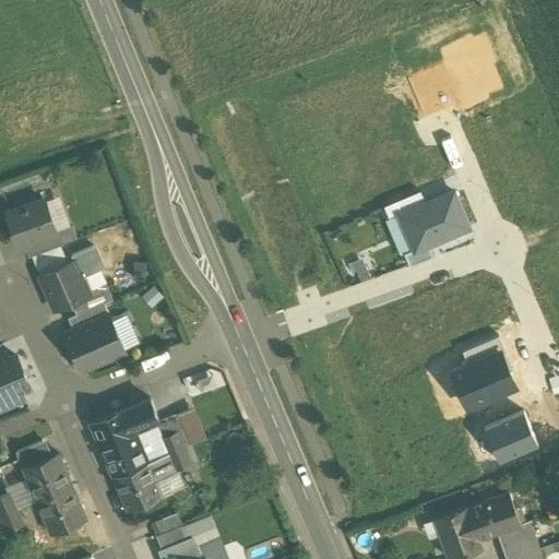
[(448,70),(461,102),(497,86),(484,56),(472,60),(448,70)]
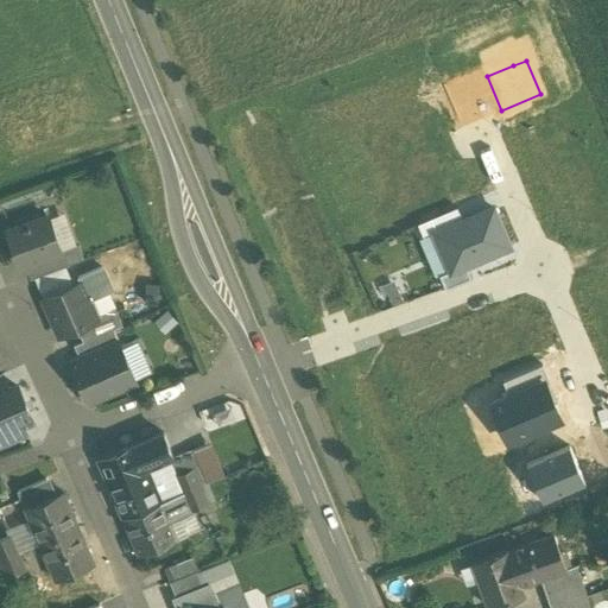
[(447,88),(456,112),(489,97),(479,74),(447,88)]
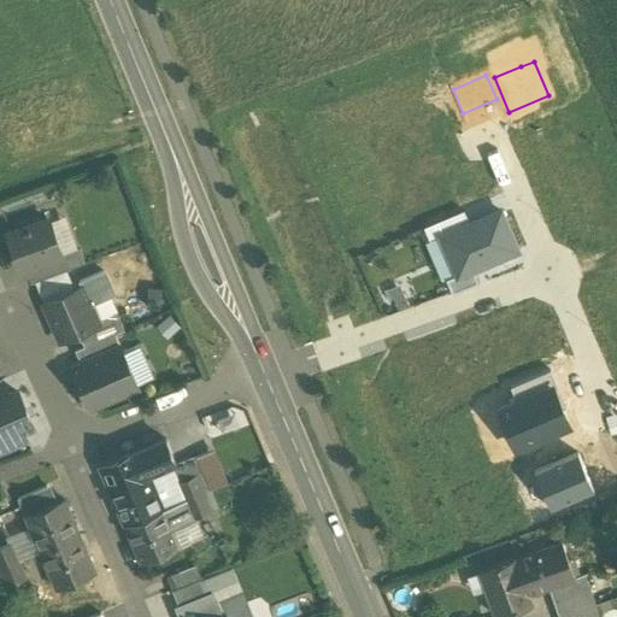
[(430,242),(441,238),(470,225),(464,212),(424,229),(430,242)]
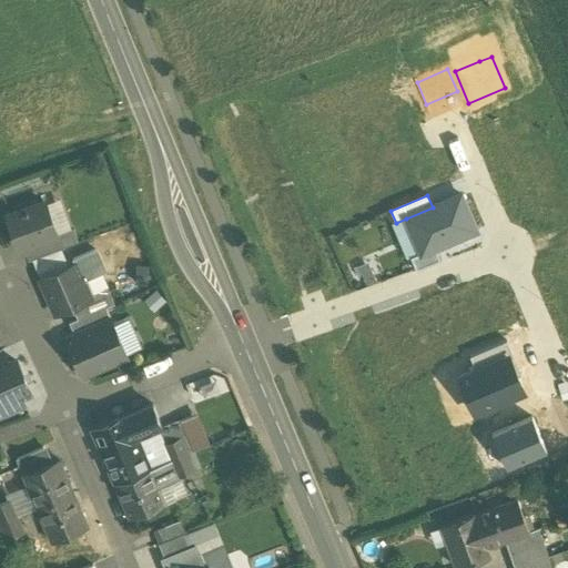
[(422,254),(422,255),(436,250),(477,232),(460,195),(433,208),(406,219),(422,254)]
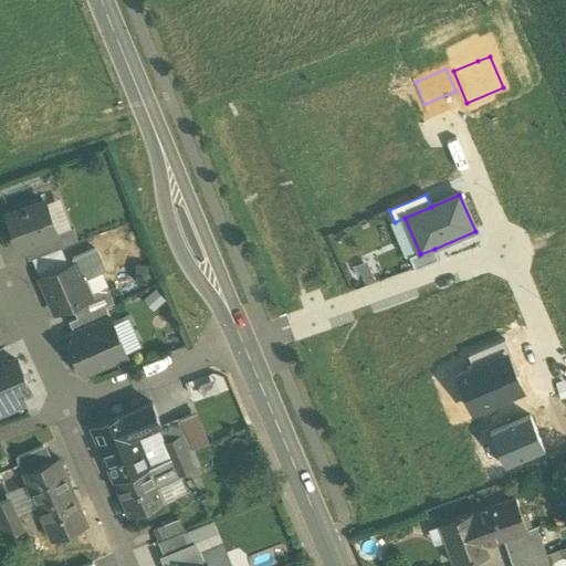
[(44,205),(8,218),(14,239),(20,238),(23,248),(28,245),(56,236),(44,205)]
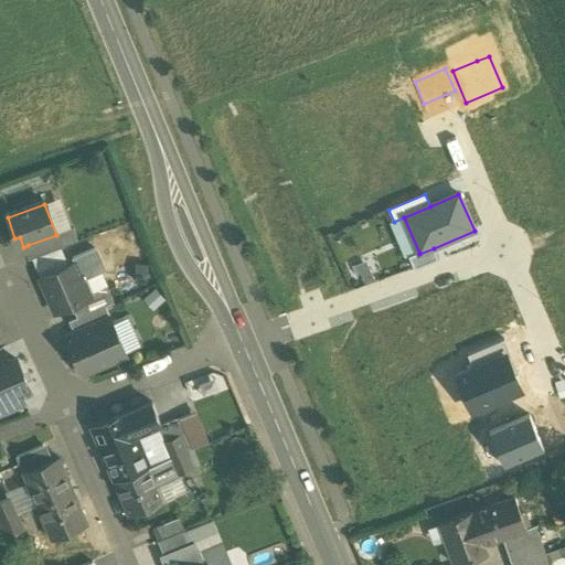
[(56,235),(28,245),(32,259),(78,244),(73,230),(56,235)]
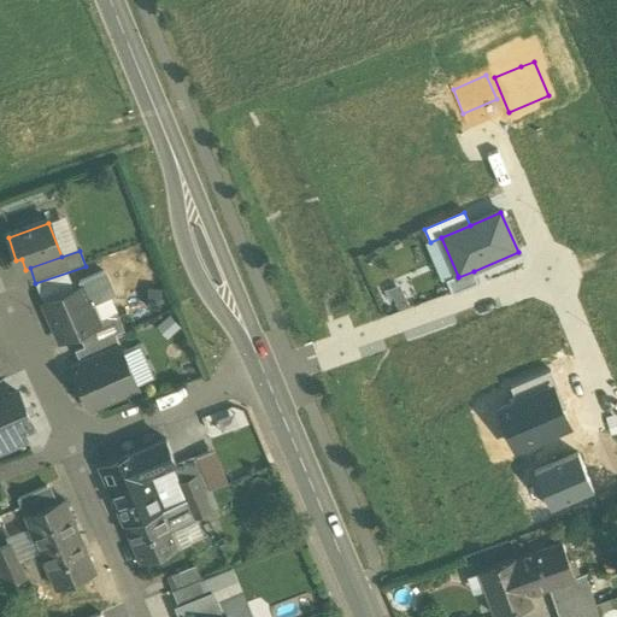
[(446,281),(453,295),(479,285),(474,271),(458,277),(458,276),(446,281)]
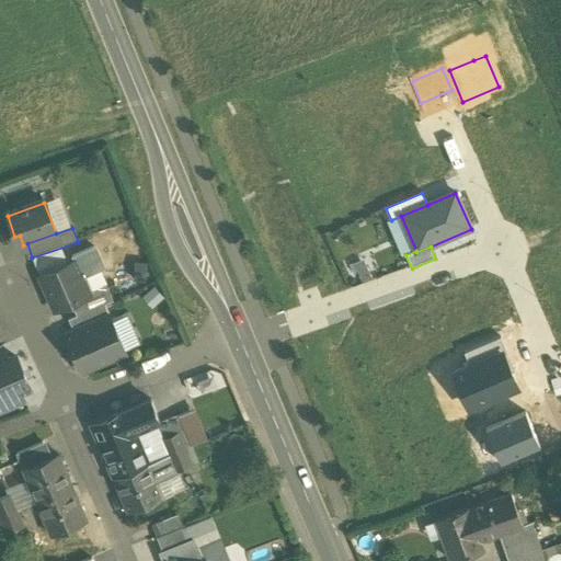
[(39,278),(55,312),(71,306),(90,297),(88,294),(82,279),(103,271),(93,249),(72,258),(75,263),(39,278)]
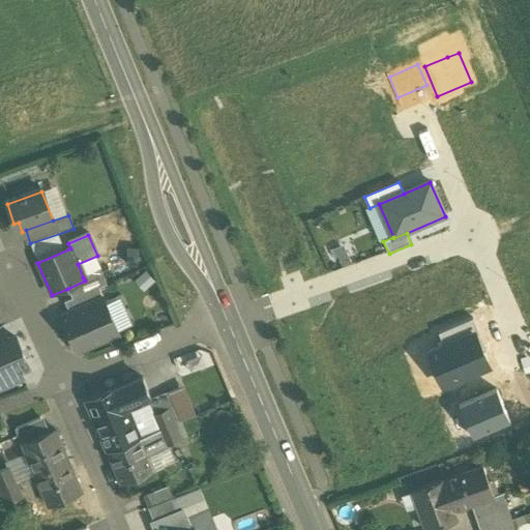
[(335,252),(342,267),(350,264),(345,248),(335,252)]
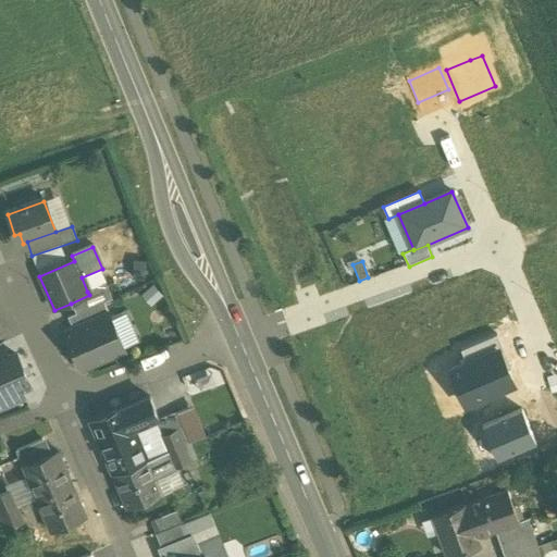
[(104,284),(87,292),(89,295),(71,304),(76,316),(103,304),(103,305),(112,300),(104,284)]
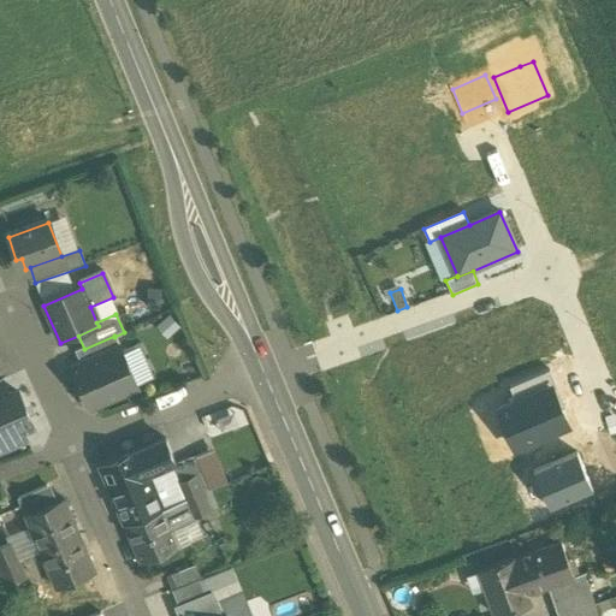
[(84,349),(75,354),(81,366),(120,349),(114,337),(114,336),(84,349)]
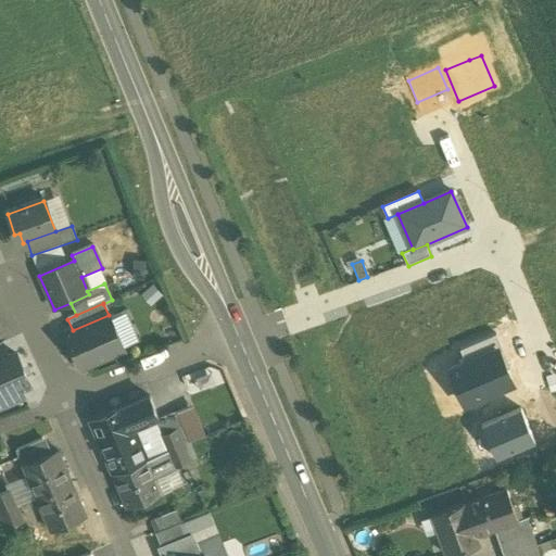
[(73,330),(65,335),(80,370),(124,351),(109,315),(73,330)]
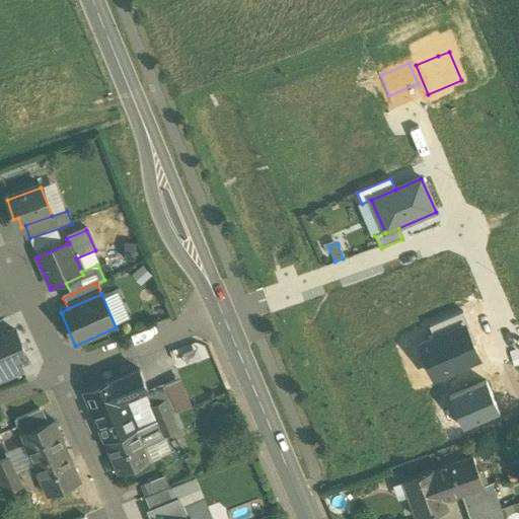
[(459,314),(430,326),(435,339),(464,326),(459,314)]
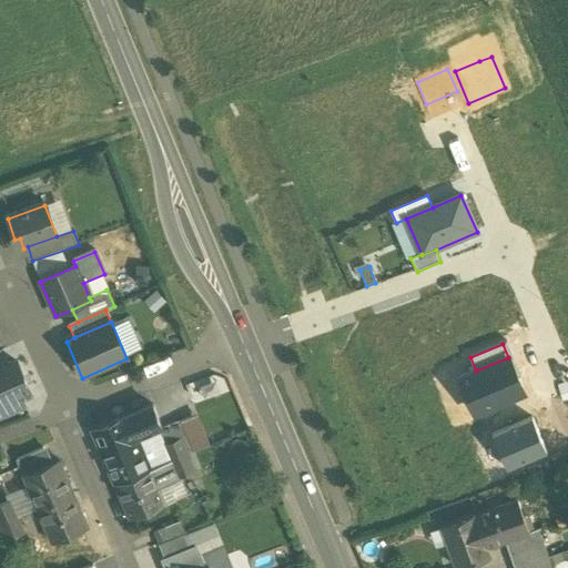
[(508,357),(476,371),(459,378),(475,414),(524,393),(508,357)]
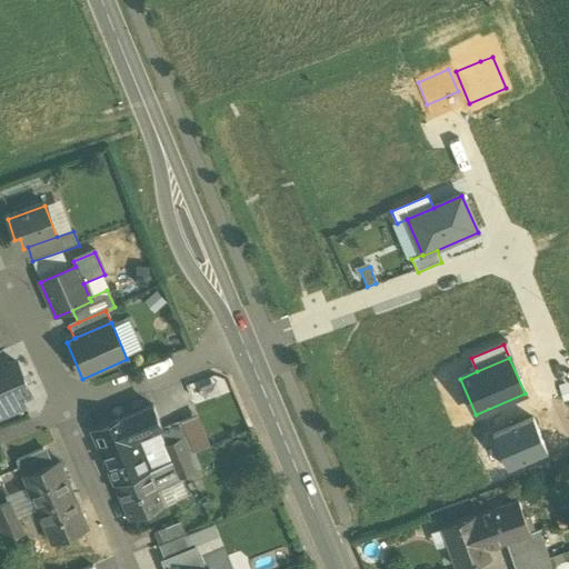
[(8,368),(0,371),(0,409),(18,401),(30,397),(16,365),(8,368)]
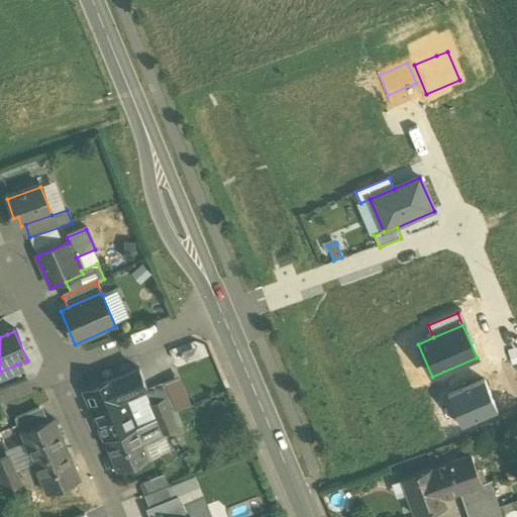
[(16,365),(0,372),(0,384),(21,376),(16,365)]
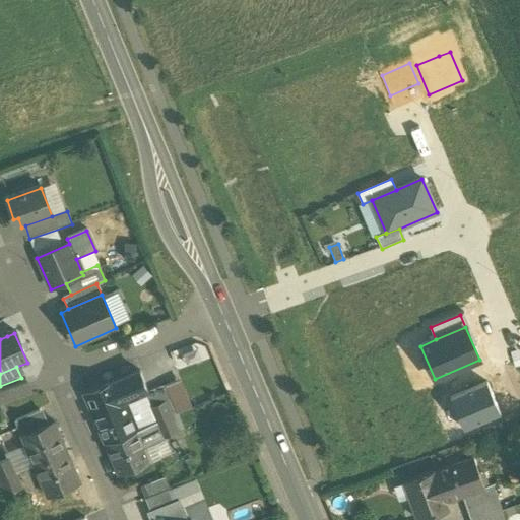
[(139,372),(84,395),(92,415),(93,414),(125,401),(125,402),(145,394),(148,392),(139,372)]
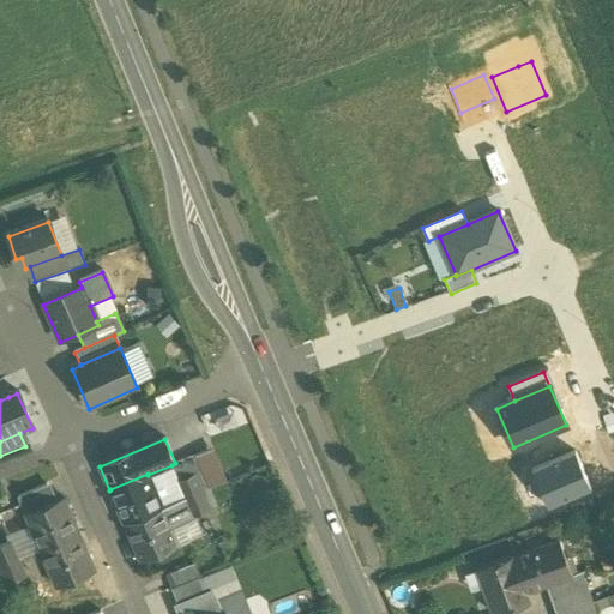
[(531,471),(546,504),(590,486),(577,452),(531,471)]
